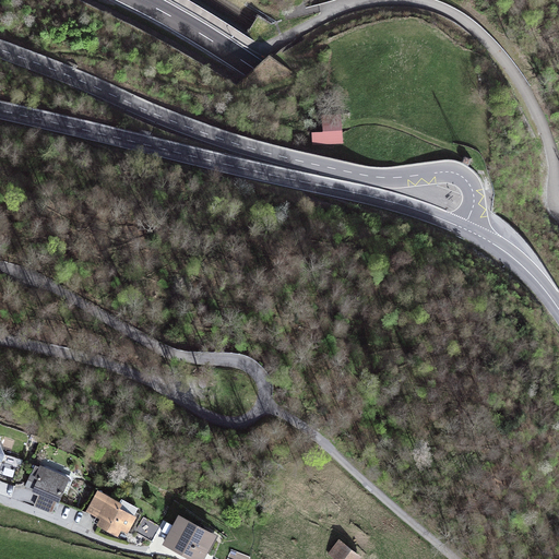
[(340,138),(342,138),(341,116),(347,115),(347,114),(337,115),(340,138)]
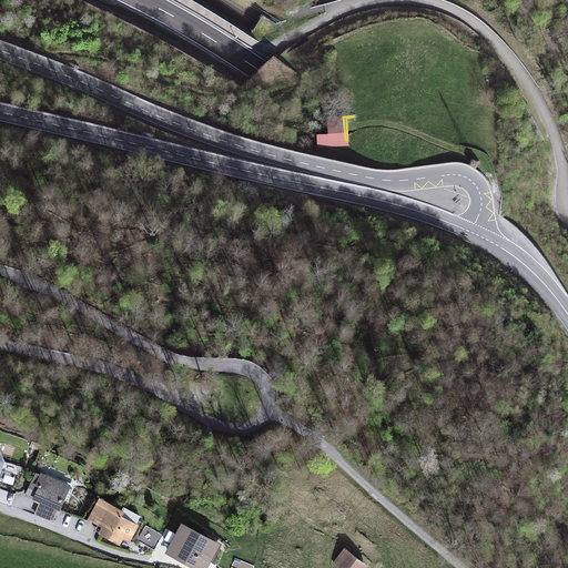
[(328,118),(330,135),(317,137),(318,146),(347,145),(347,140),(345,140),(343,117),(328,118)]
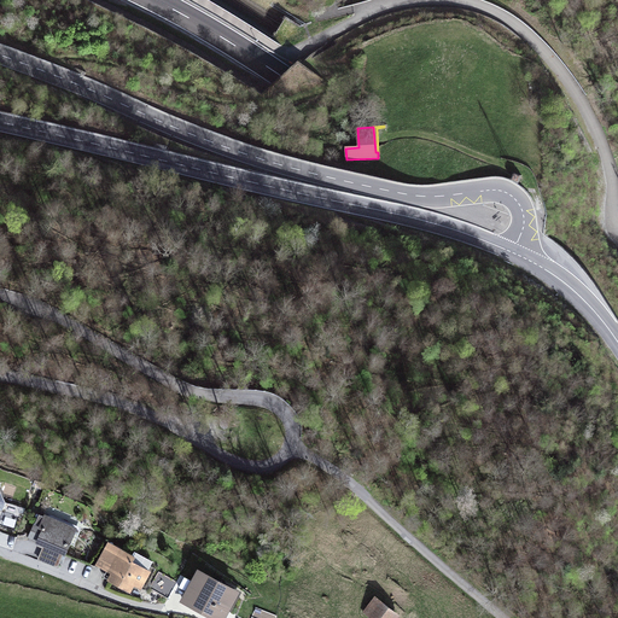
[(5,503),(3,511),(18,516),(19,514),(21,508),(5,503)]
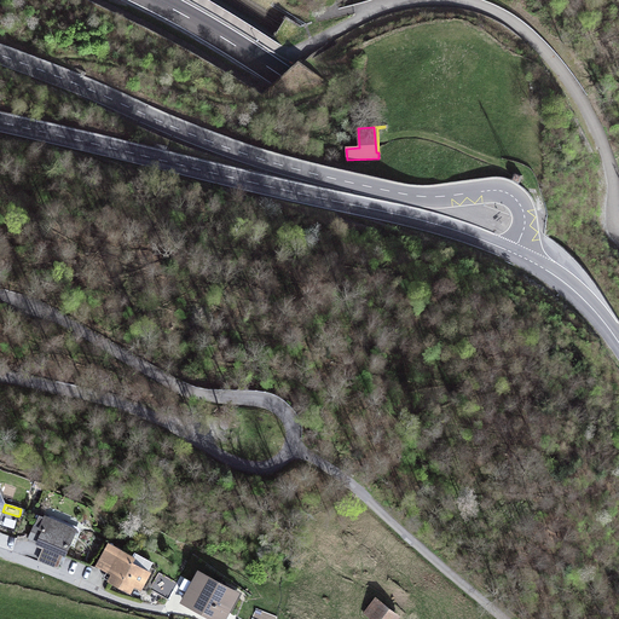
[(50,520),(39,516),(29,539),(46,547),(40,561),(57,568),(68,544),(74,547),(79,534),(74,532),(74,531),(50,520)]
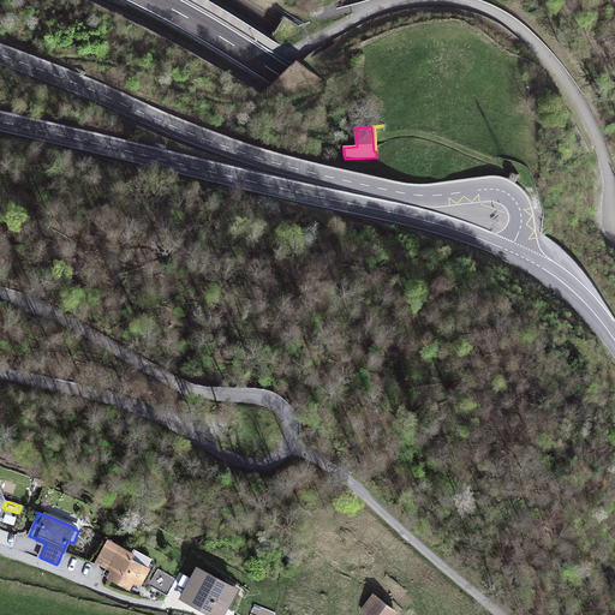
[(78,531),(81,525),(51,513),(49,517),(73,527),(73,529),(78,531)]
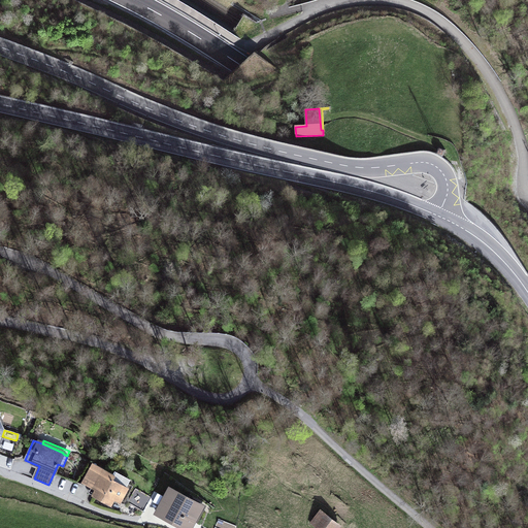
[(93,465),(86,480),(97,486),(98,489),(94,496),(110,504),(112,499),(119,502),(120,499),(128,484),(131,480),(116,471),(112,475),(93,465)]
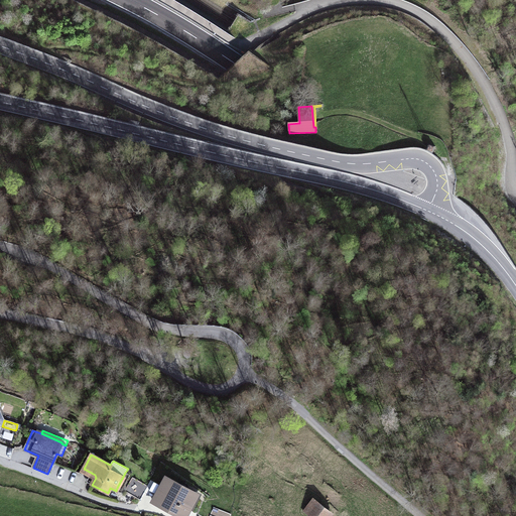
[(92,485),(96,478),(95,475),(84,469),(82,474),(89,478),(87,482),(92,485)]
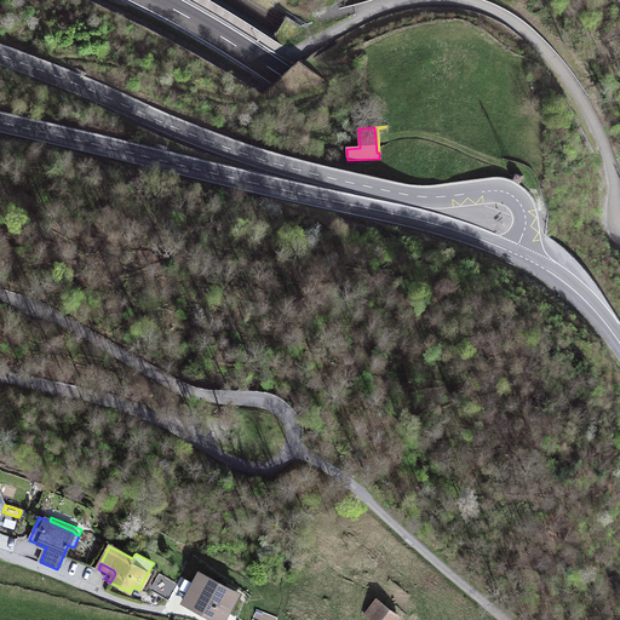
[(141,586),(145,589),(155,570),(150,568),(141,586)]
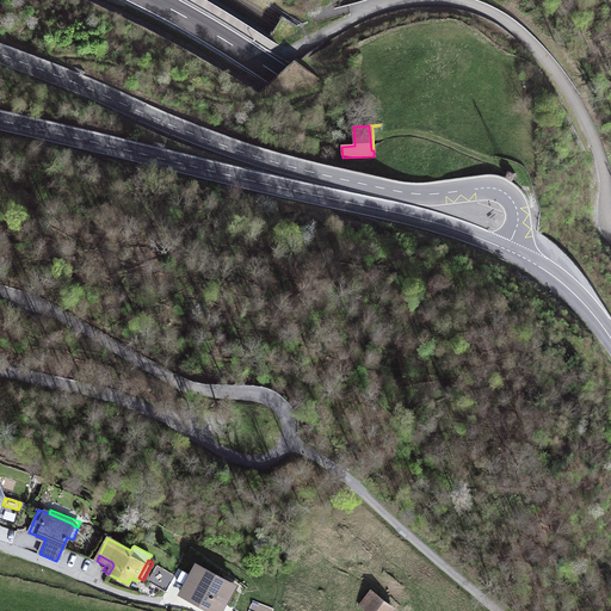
[(181,594),(213,610),(220,610),(224,604),(233,587),(218,580),(196,568),(181,594)]
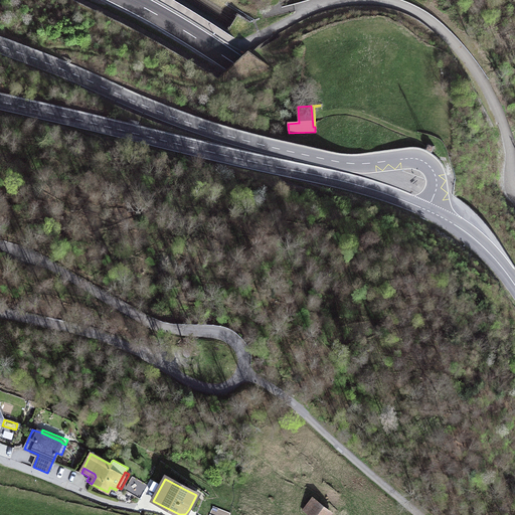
[(189,509),(192,510),(200,494),(186,486),(184,489),(196,495),(189,509)]
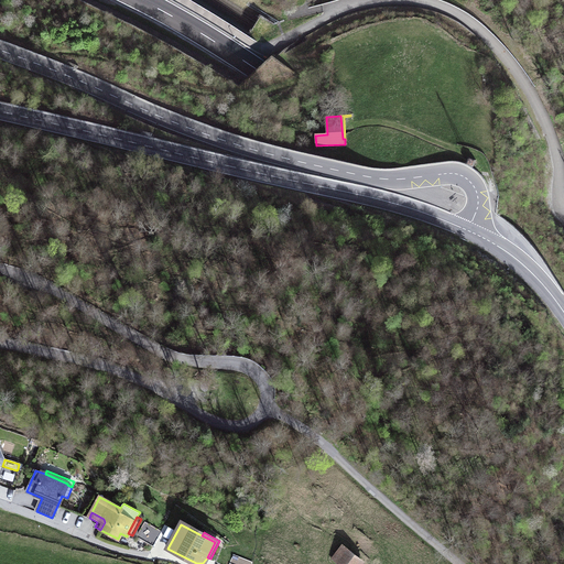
[(332,560),(337,563),(357,563),(361,560),(343,545),(332,560)]
